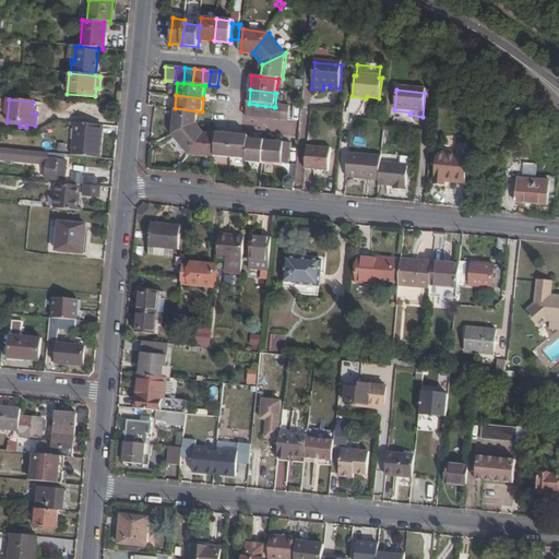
[(171,134),(195,123),(197,111),(175,108),(174,108),(170,134),(171,134)]
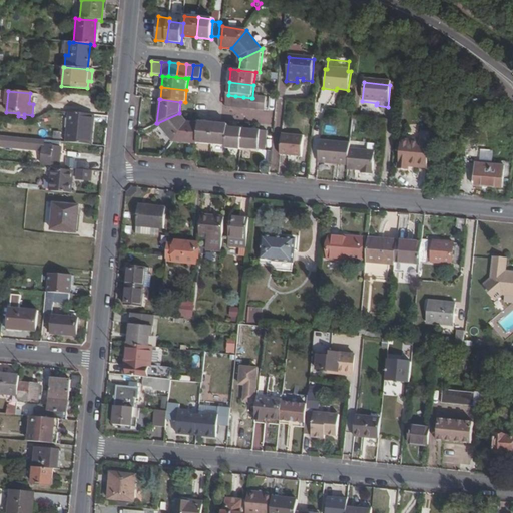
[(67,143),(90,145),(92,129),(89,129),(90,115),(69,113),(67,143)]
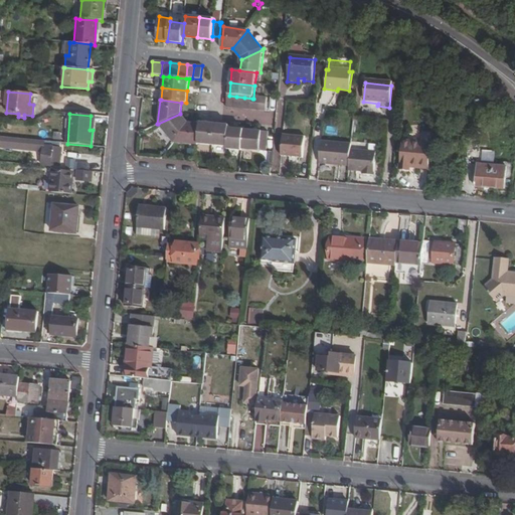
[(172,143),(186,123),(180,114),(158,124),(172,143)]
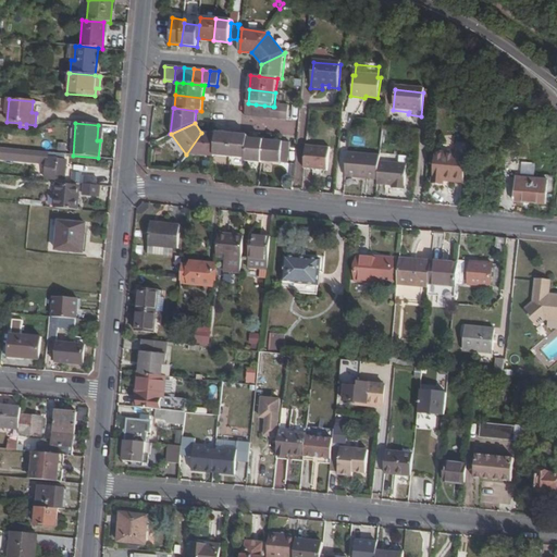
[(213,157),(215,134),(201,133),(186,155),(212,158),(213,157)]
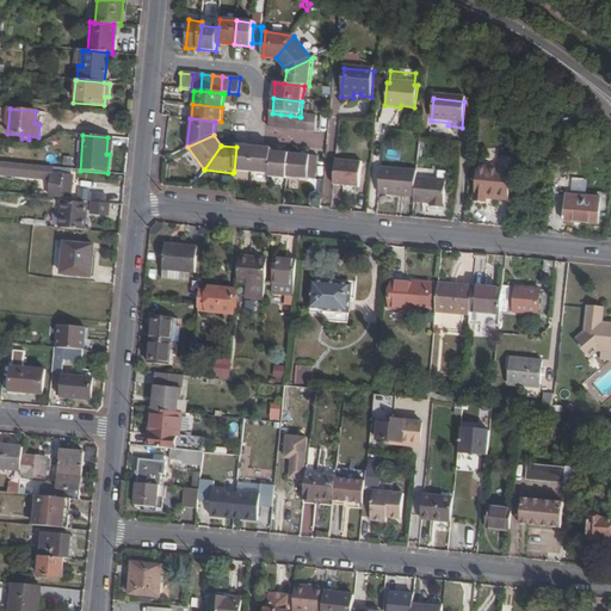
[(234,172),(251,173),(254,148),(236,147),(234,172)]
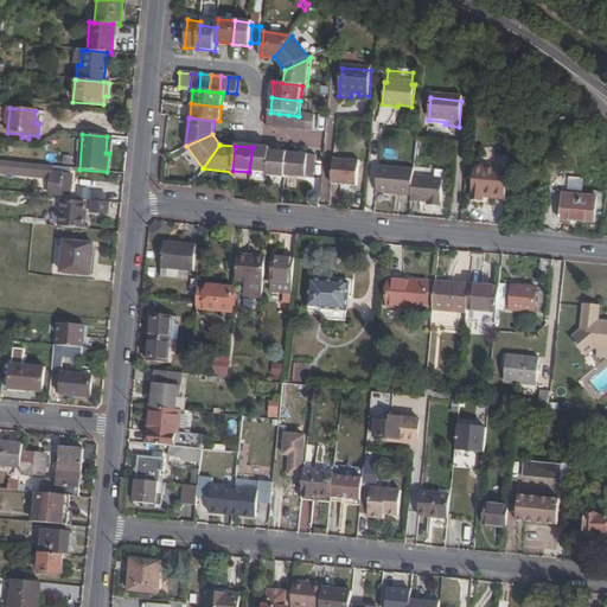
[(253,147),(249,172),(268,174),(269,152),(269,148),(253,147)]
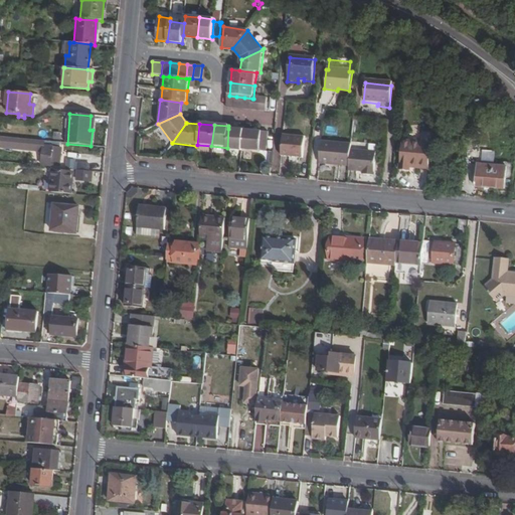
[(227,149),(241,151),(241,150),(243,131),(228,129),(227,148),(227,149)]
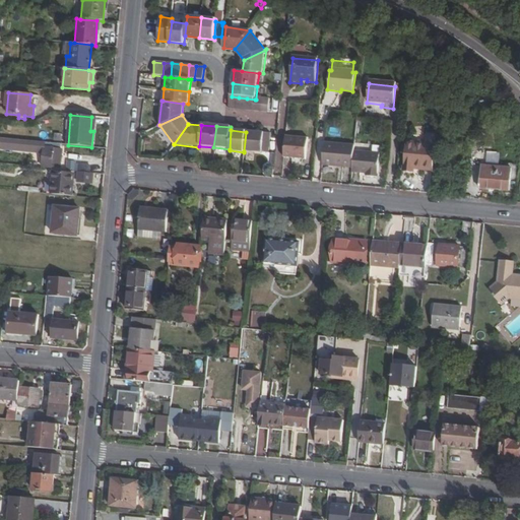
[(269,154),(269,151),(271,135),(264,134),(246,132),(244,151),(269,154)]
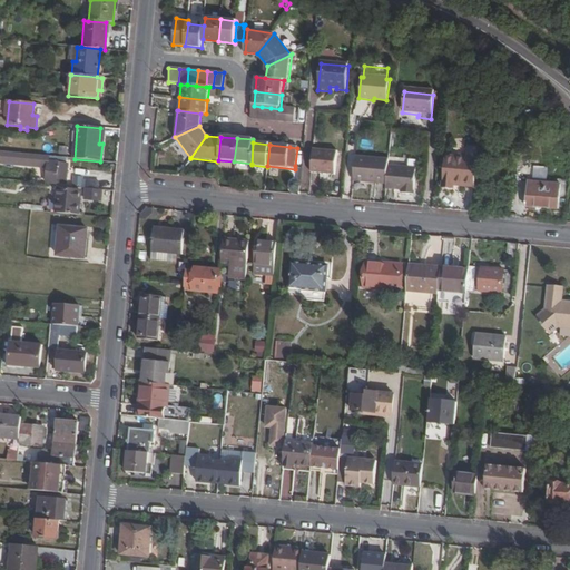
[(312,149),(310,172),(334,175),(335,151),(312,149)]
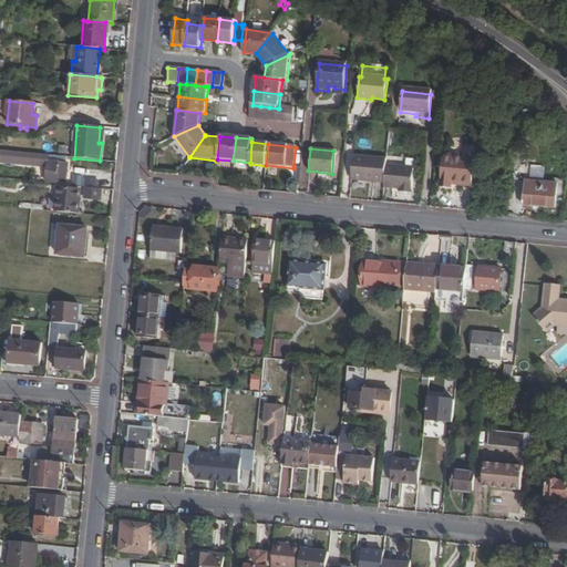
[(31,154),(0,150),(0,162),(30,165),(31,154)]
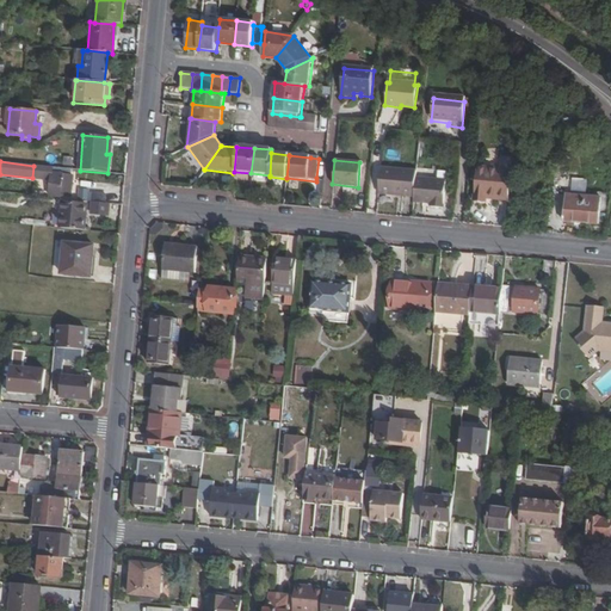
[(506,199),(510,166),(495,166),(495,168),(474,167),(471,202),(485,203),(485,198),(506,199)]
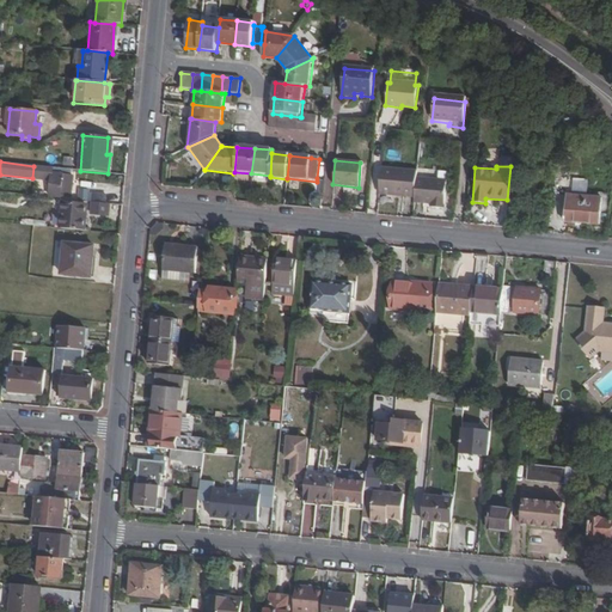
[(383,169),(380,194),(415,197),(417,178),(417,171),(383,169)]
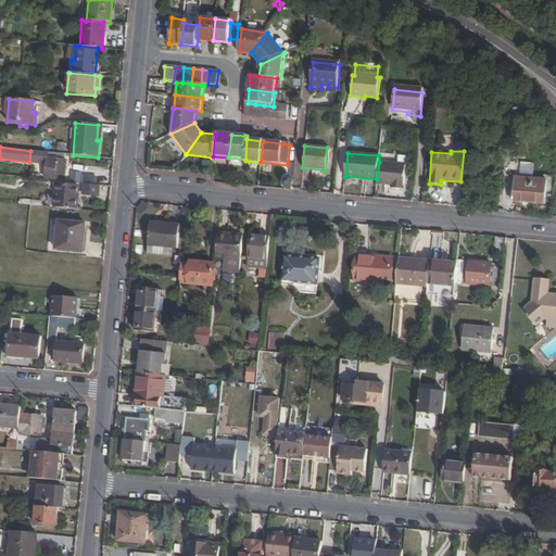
[(46,158),(43,179),(55,180),(55,179),(64,180),(66,160),(46,158)]
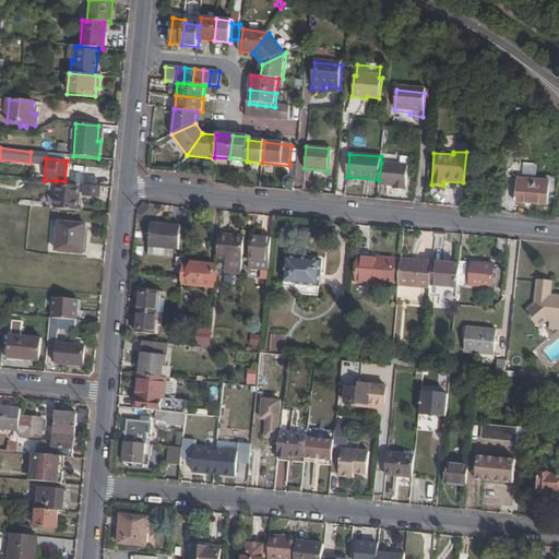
[(379,180),(379,185),(394,186),(393,190),(406,191),(409,166),(381,163),(379,180)]
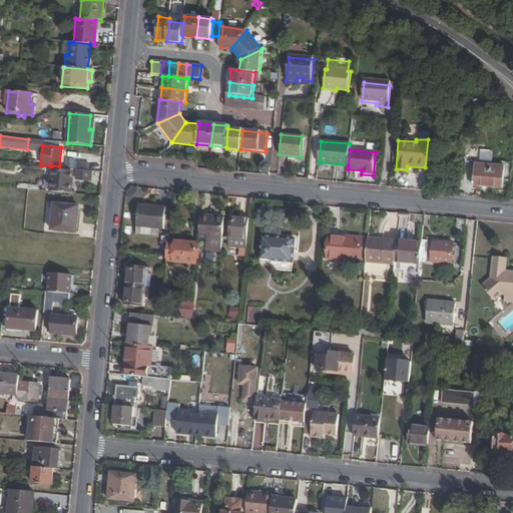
[(483,150),(482,159),(494,160),(495,151),(483,150)]
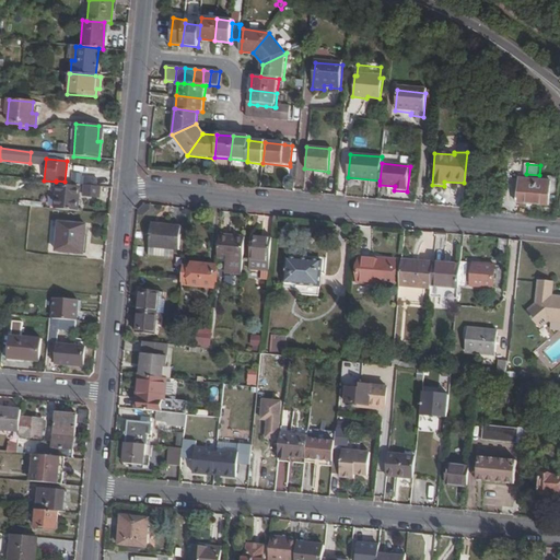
[(527,185),(518,184),(510,183),(508,202),(549,206),(550,182),(527,179),(527,185)]
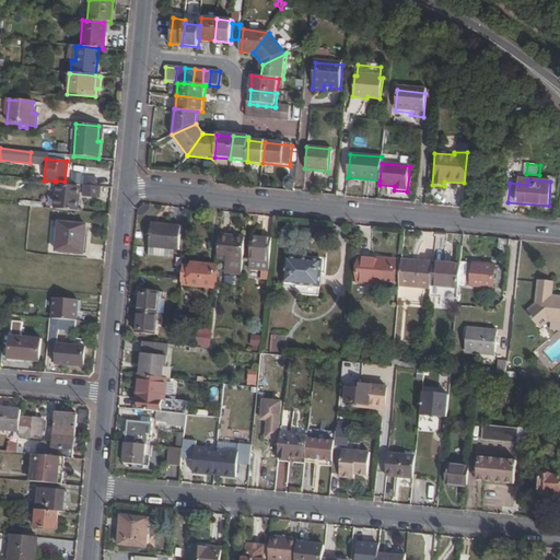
[(104,197),(105,187),(86,185),(86,195),(104,197)]
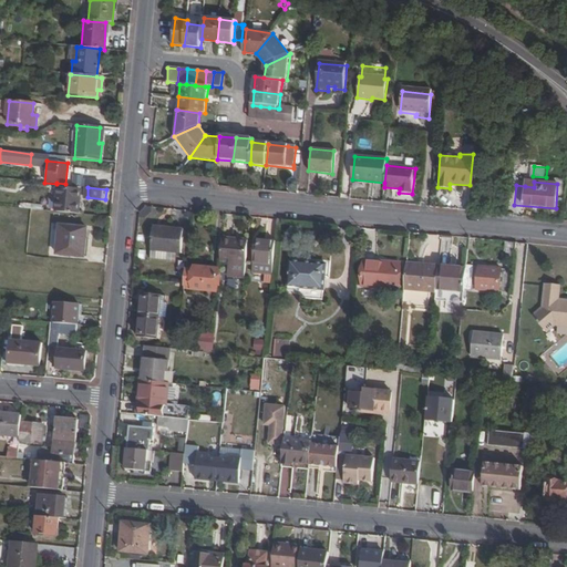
[(55,212),(76,214),(79,191),(58,188),(55,212)]
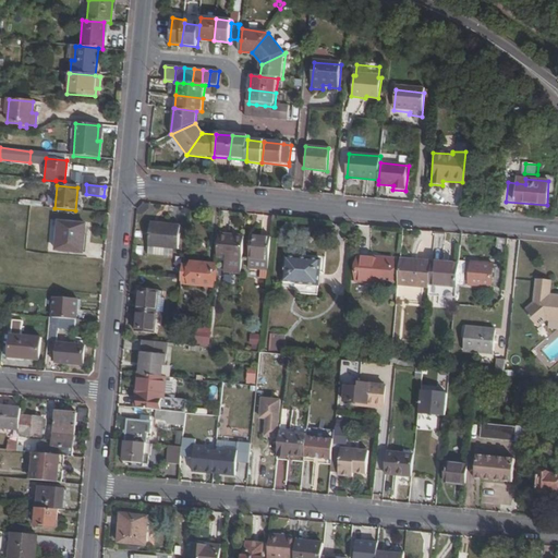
[(170,249),(177,250),(179,225),(149,222),(146,246),(170,249)]
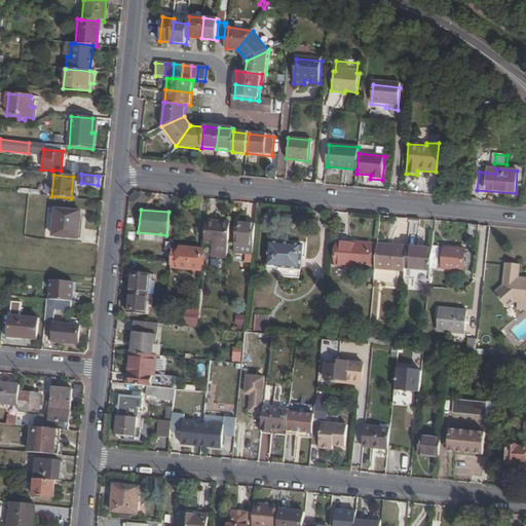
[(79,238),(80,213),(55,211),(53,235),(79,238)]
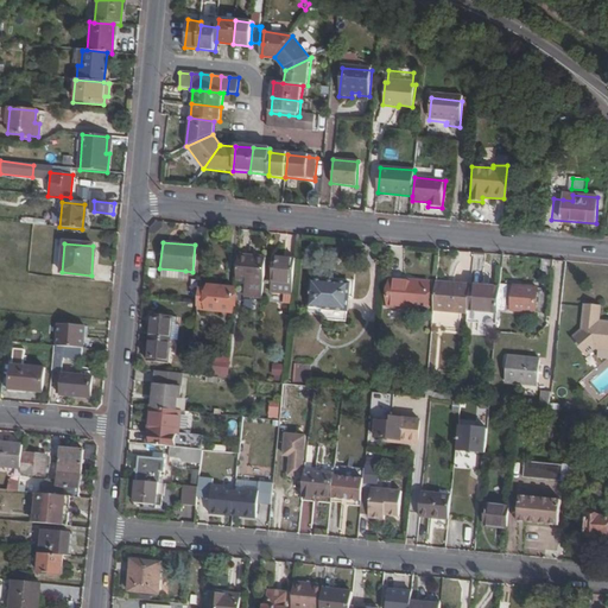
[(265,258),(238,255),(235,280),(246,282),(263,284),(265,258)]
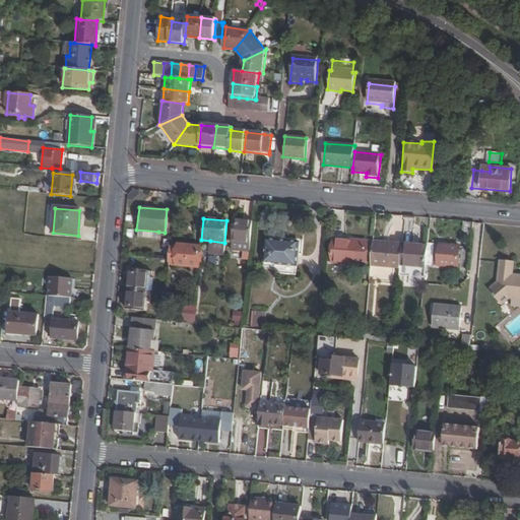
[(252,220),(234,218),(232,251),(249,252),(252,220)]
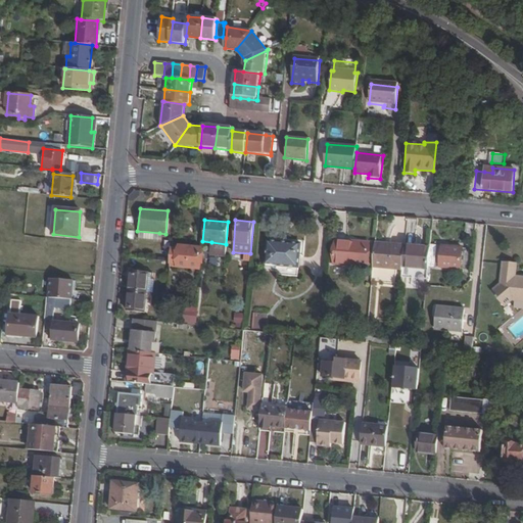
[(474,225),(464,224),(462,241),(473,242),(474,225)]
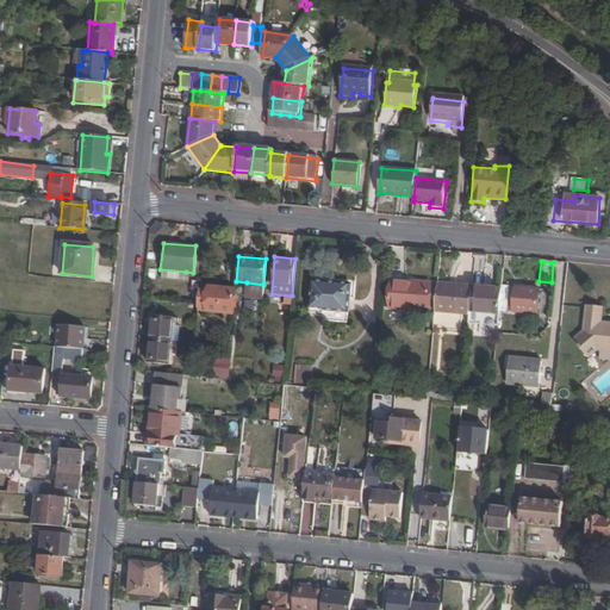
[(186,272),(160,269),(160,278),(185,280),(186,272)]
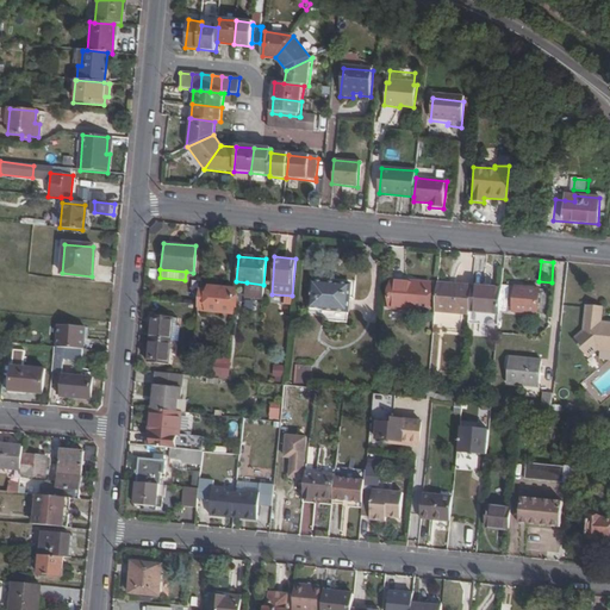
[(388,309),(427,312),(429,285),(391,281),(388,309)]
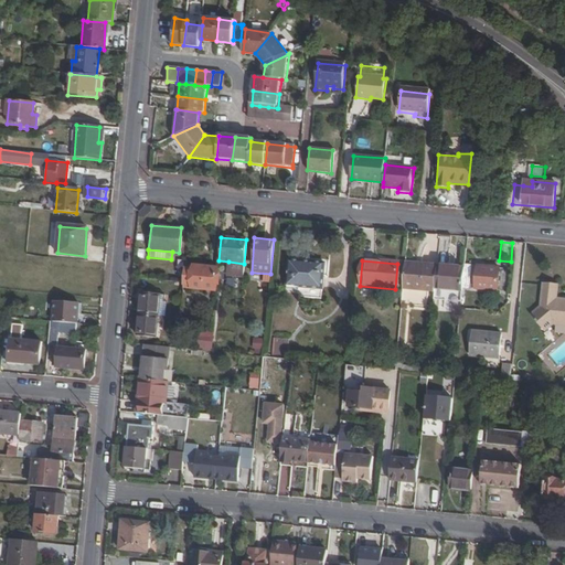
[(243,275),(244,264),(228,262),(227,273),(243,275)]
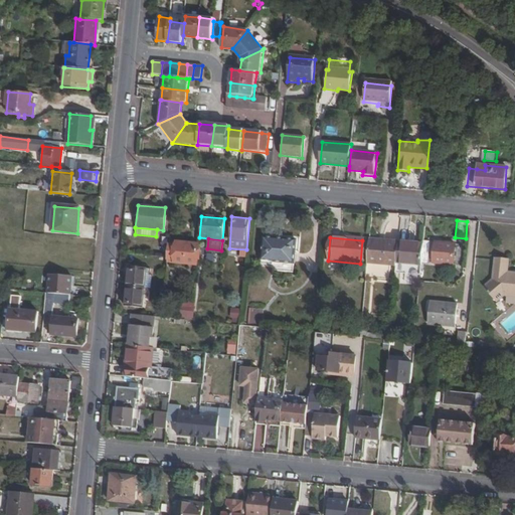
[(272,263),(293,265),(294,253),(298,253),(299,242),(263,239),(260,266),(271,267),(272,263)]
